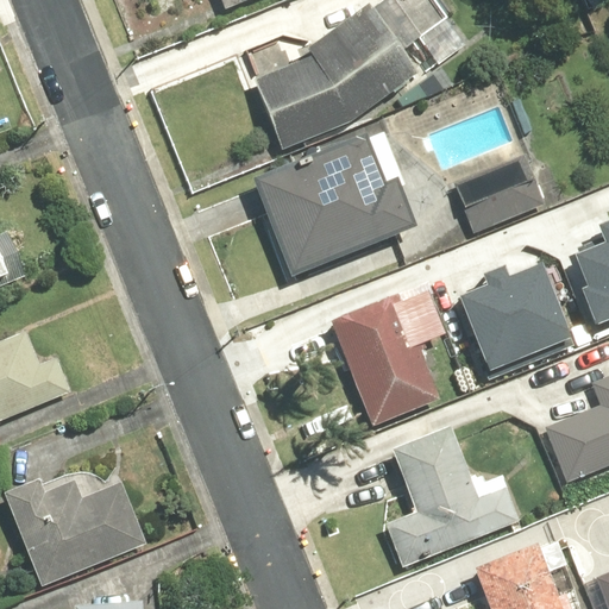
[(434,0),(374,0),(372,1),(405,41),(414,33),(437,62),(465,39),(434,0)]
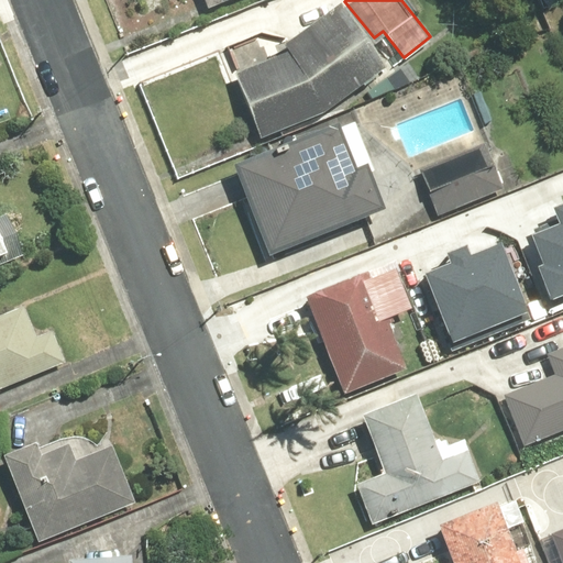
[(260,139),(326,113),(389,68),(341,1),(284,43),(288,52),(234,73),(260,139)]
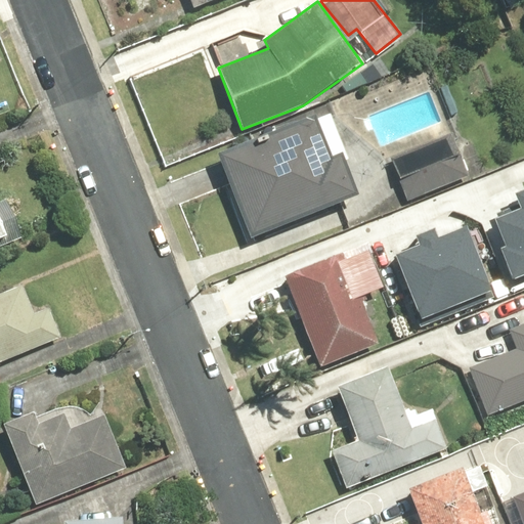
[(315,113),(217,150),(251,238),(359,198),(341,151),(332,155),(315,113)]
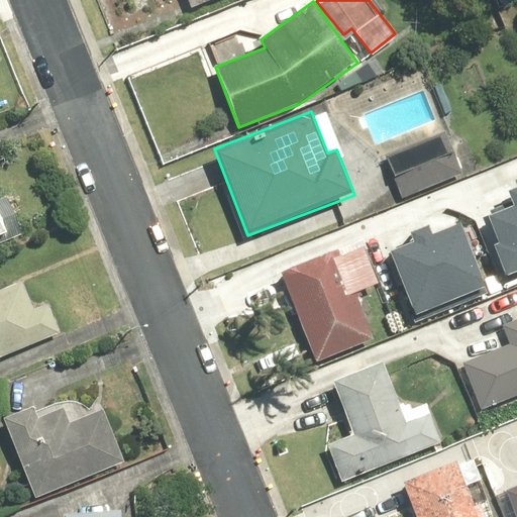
[(440,136),(378,162),(393,201),(455,176),(440,136)]
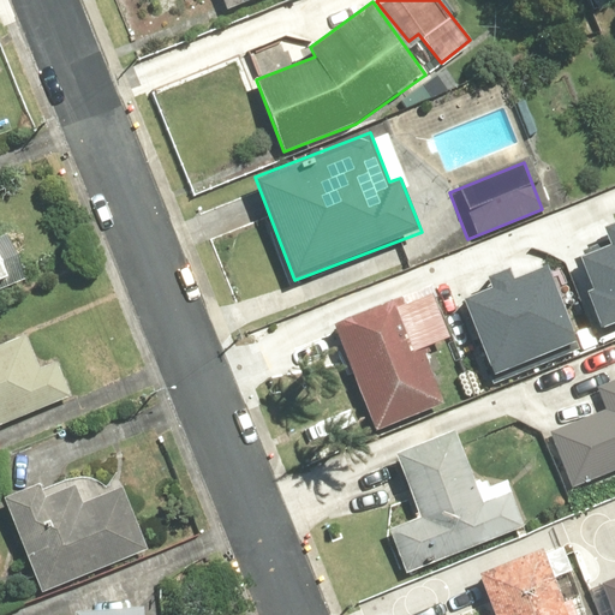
[(611,243),(571,258),(597,328),(614,320),(614,219),(604,224),(611,243)]
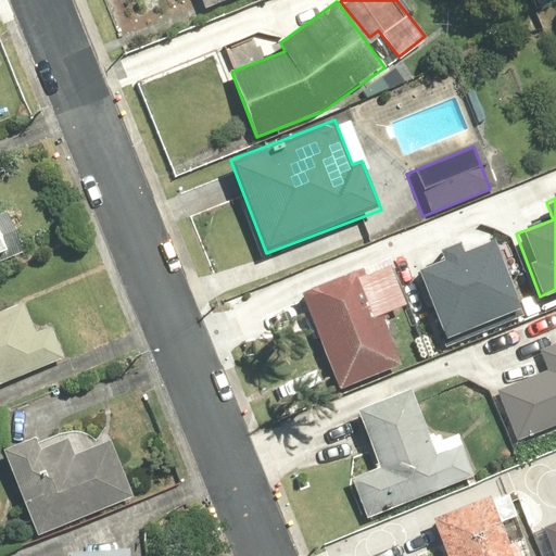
[(0,265),(25,256),(8,212),(0,215),(0,265)]
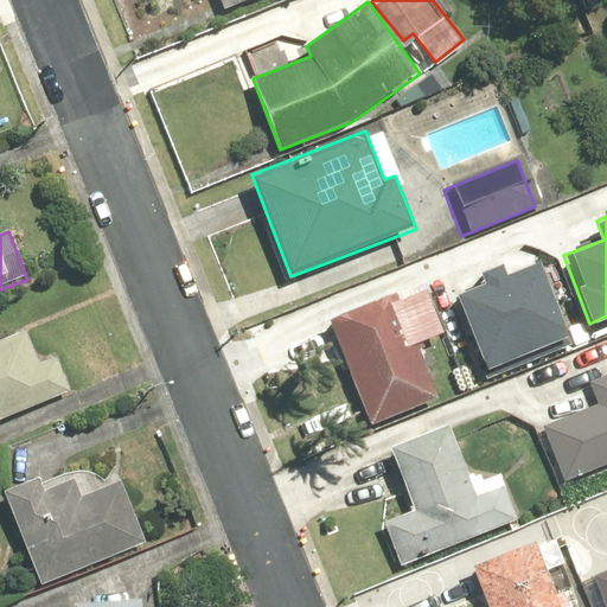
[(484,281),(451,295),(484,371),(572,334),(540,259),(506,273),(502,264),(480,274),(484,281)]
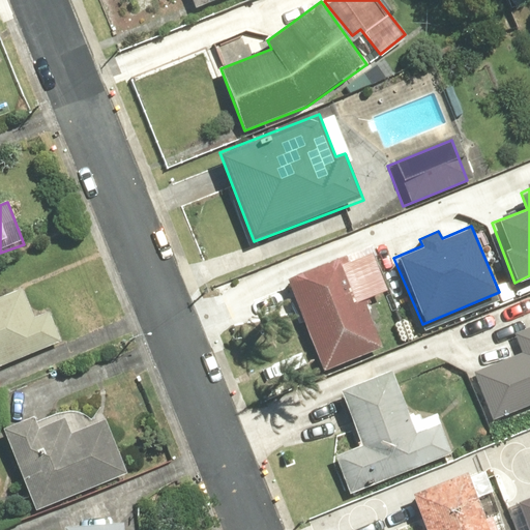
[(344,246),(284,269),(323,371),(383,349),(363,299),(386,290),(372,252),(349,260),(344,246)]
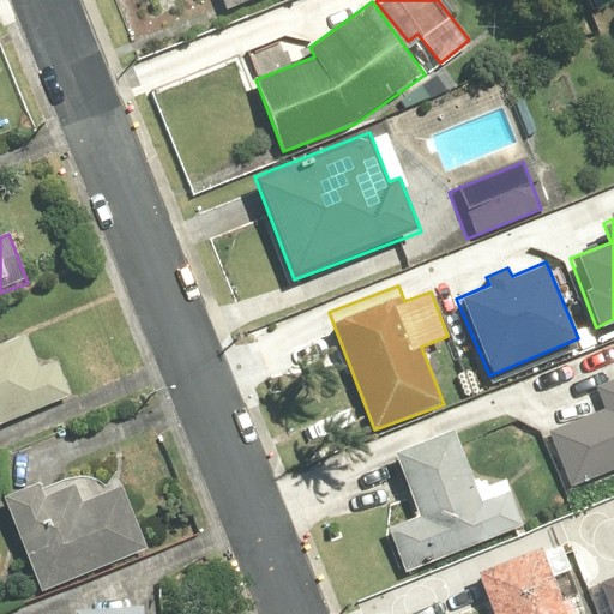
[(25,335),(0,344),(0,423),(73,392),(60,360),(40,368),(25,335)]
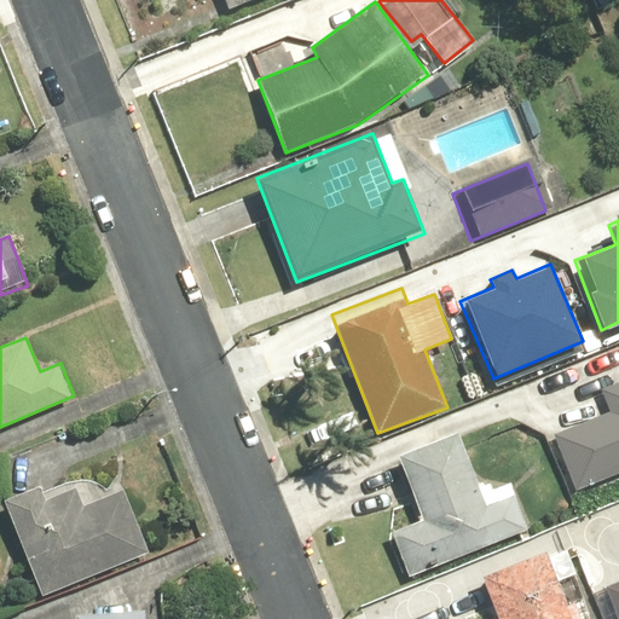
[(551,435),(574,491),(618,472),(618,381),(601,388),(609,411),(551,435)]
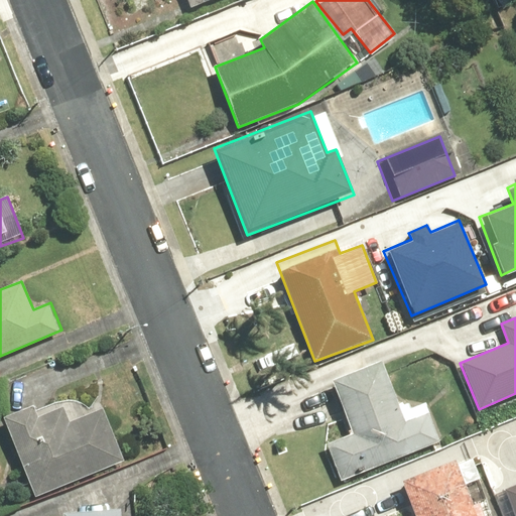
[(381,360),(332,379),(352,433),(325,443),(339,481),(440,442),(424,402),(410,408),(408,402),(398,406),(381,360)]
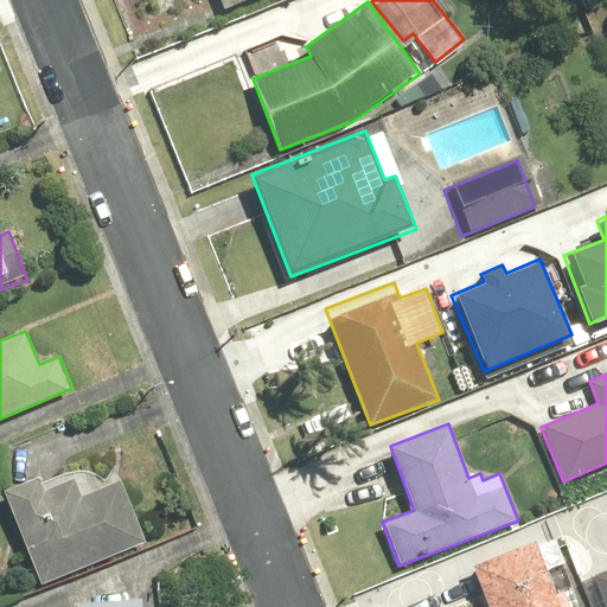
[(42,477),(5,492),(43,586),(149,542),(125,480),(83,497),(76,479),(48,491),(42,477)]
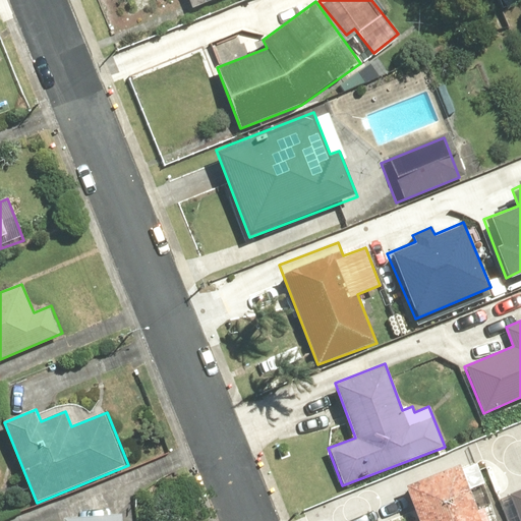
[(481,520),(459,463),(405,483),(419,520),(481,520)]
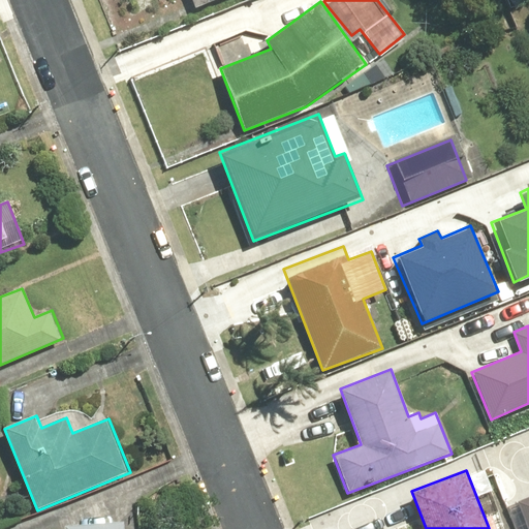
[(528,528),(528,496),(505,505),(515,528),(528,528)]
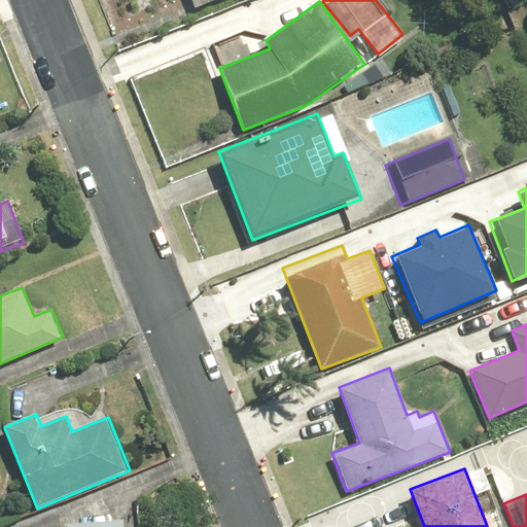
All buildings are outlined.
